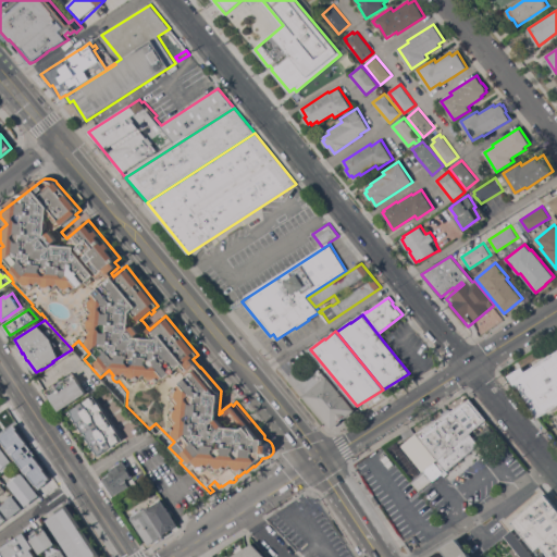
[(556,405),(539,417),(519,385),(516,387),(509,375),(522,367),(525,371),(556,350),(556,405)]
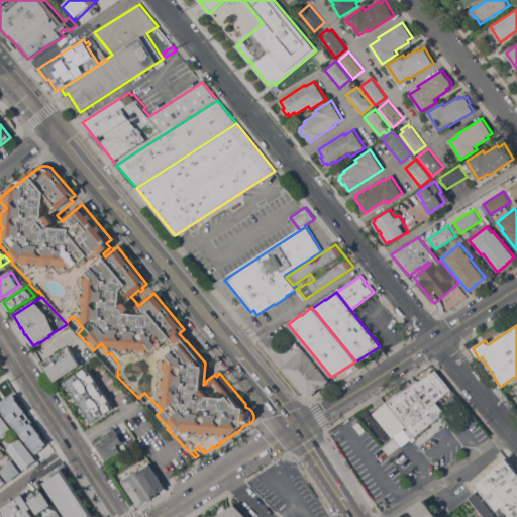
[(277,342),(285,351),(297,341),(303,349),(304,348),(330,380),(321,388),(320,387),(316,390),(317,391),(308,398),(283,367),(284,367),(269,348),(277,342)]
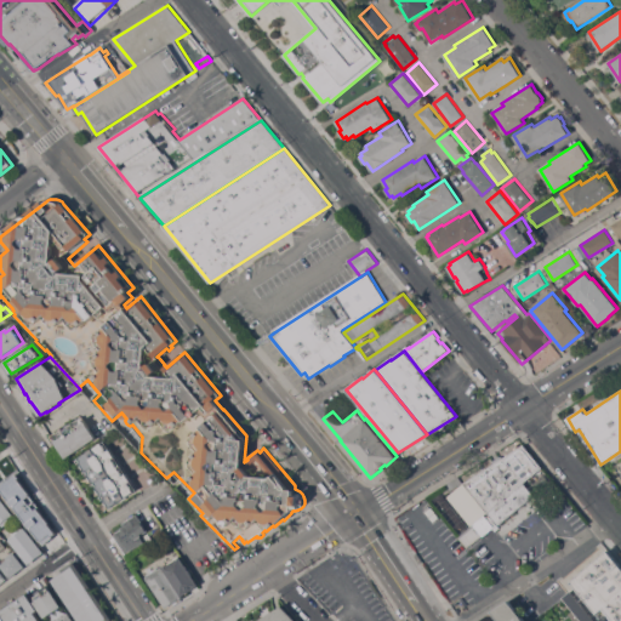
[(67,457),(52,436),(83,415),(97,437),(67,457)]
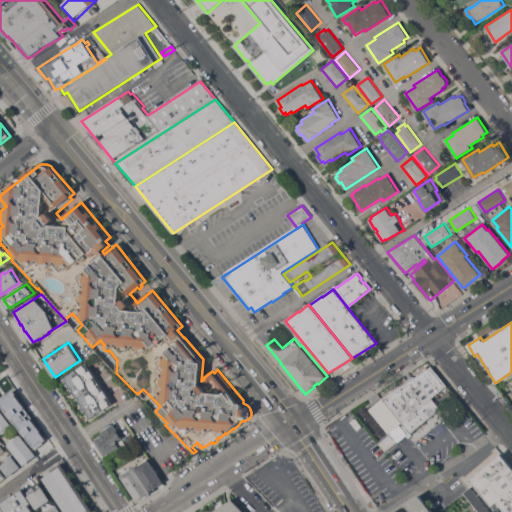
[(113,404),(90,419),(86,412),(85,412),(83,409),(84,408),(79,402),(77,399),(73,392),(72,392),(70,389),(70,388),(66,382),(64,379),(87,363),(113,404)]
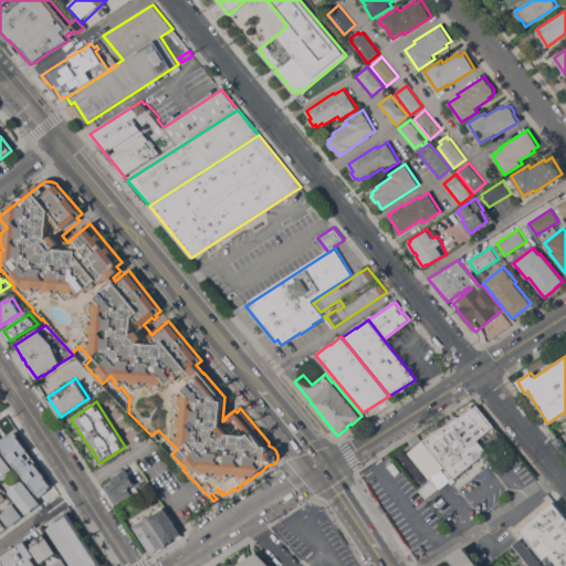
[(478,405),(495,426),(482,437),(483,439),(479,442),(486,451),(454,478),(451,473),(447,477),(442,472),(447,469),(446,467),(432,478),(440,488),(427,499),(418,489),(429,479),(408,452),(423,440),(451,422),(449,420),(458,415),(459,417),(478,405)]
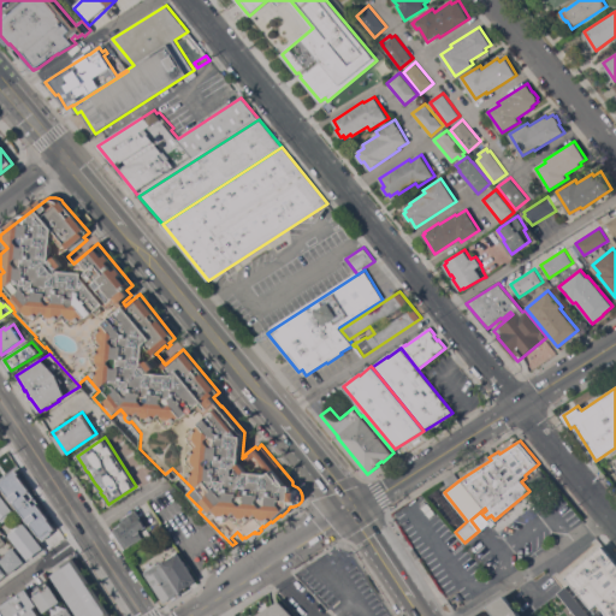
[(57,529),(17,471),(0,481),(0,483),(40,542),(57,529)]
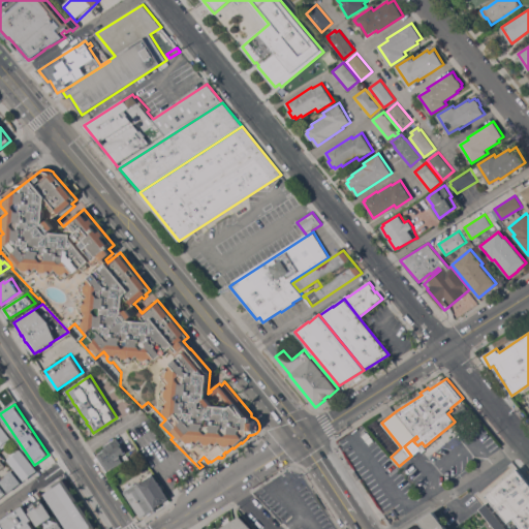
[(395,411),(384,417),(381,411),(391,406),(392,407),(395,411)]
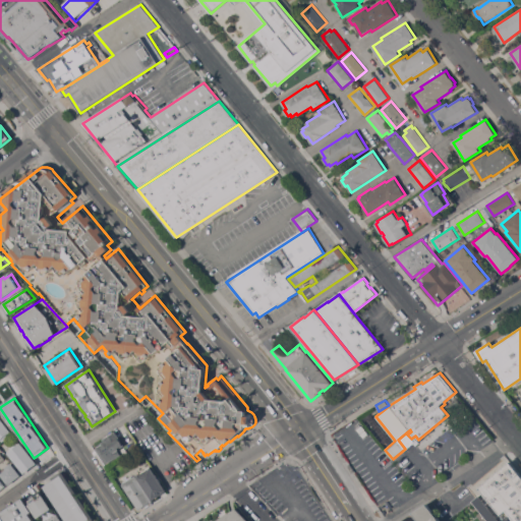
[(0,413),(2,416),(0,417),(12,432),(9,436),(9,437),(2,442),(1,441),(0,442),(0,413)]
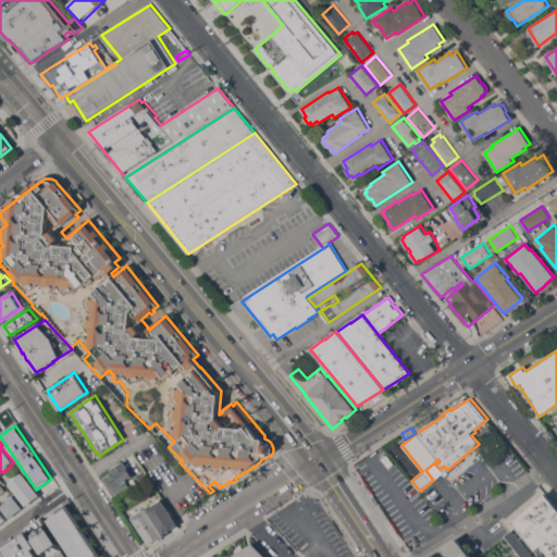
[(114,496),(104,479),(111,474),(110,473),(111,472),(112,471),(111,469),(124,461),(135,478),(128,482),(131,485),(114,496)]
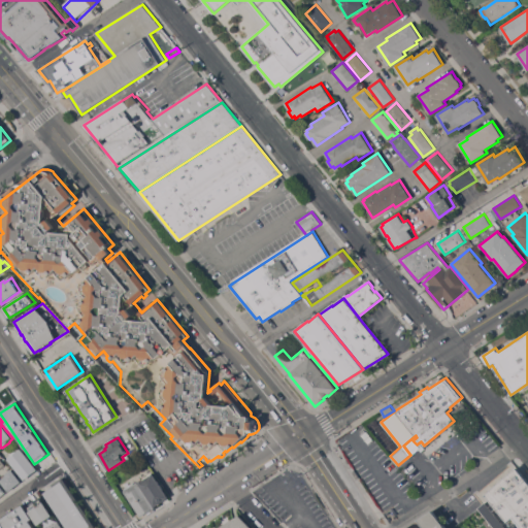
[(8,459),(22,448),(38,469),(25,480),(8,459)]
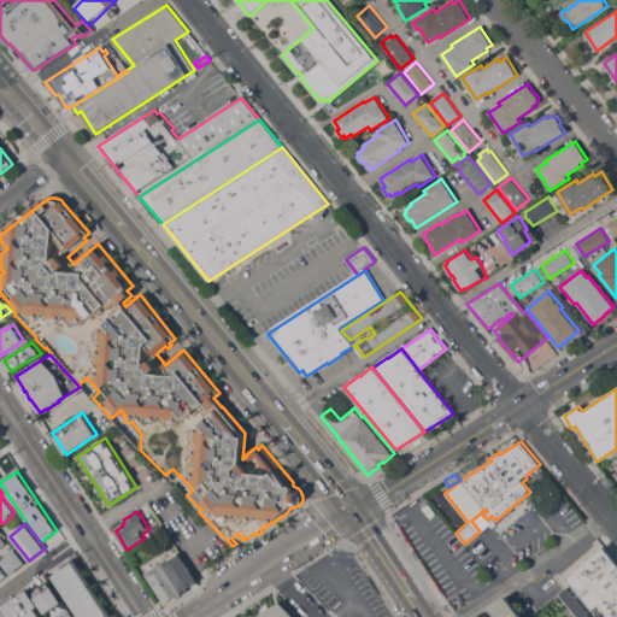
[(3,559),(7,554),(6,553),(15,546),(30,565),(16,576),(6,564),(3,559)]
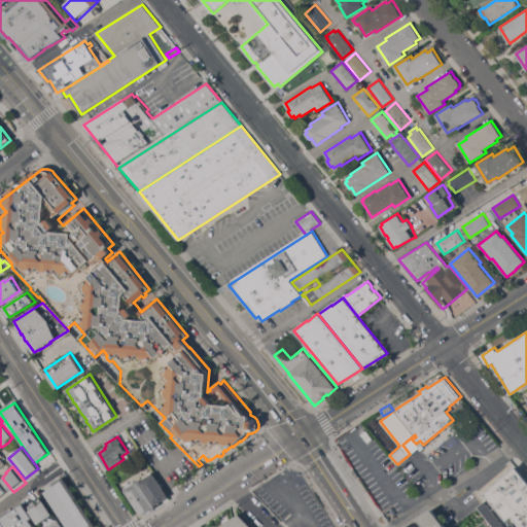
[(526,526),(522,526),(513,515),(506,520),(485,493),(516,466),(526,480),(526,526)]
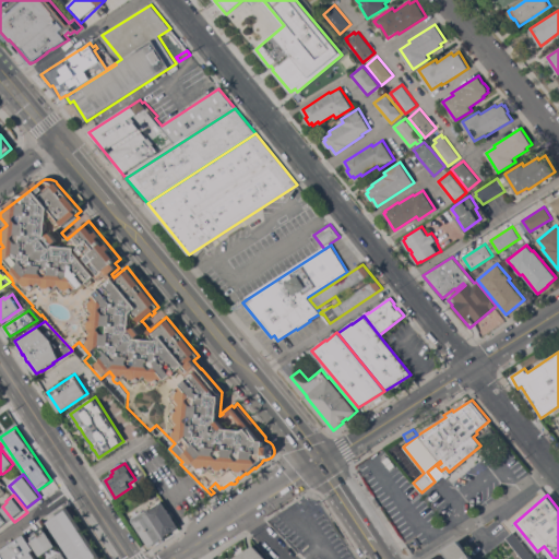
[(146,510),(147,511),(163,501),(180,527),(163,538),(145,510),(146,510)]
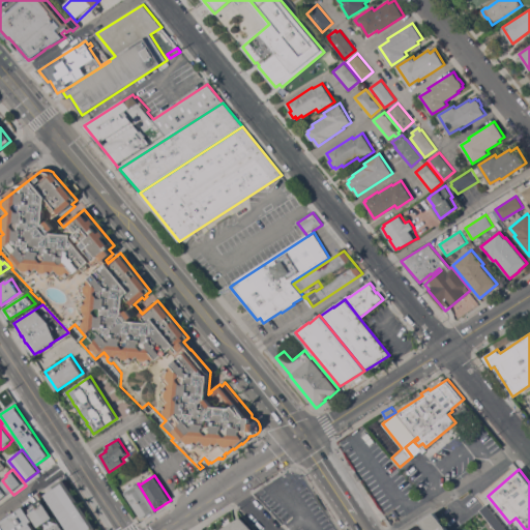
[(97,529),(95,529),(67,529),(45,495),(56,488),(54,486),(64,479),(97,529)]
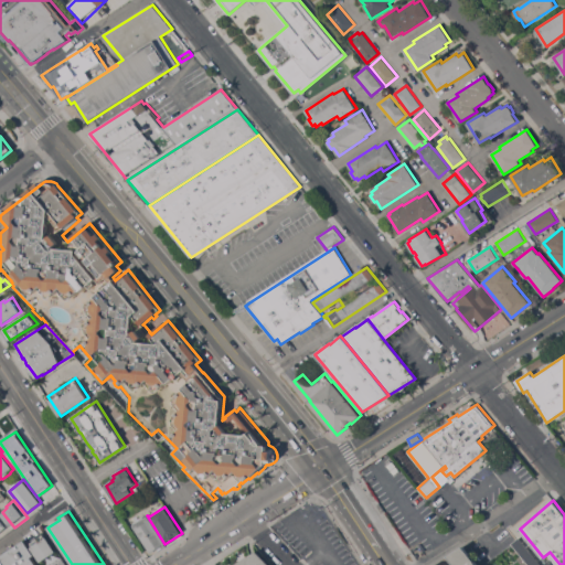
[(164,544),(151,553),(134,525),(147,515),(164,544)]
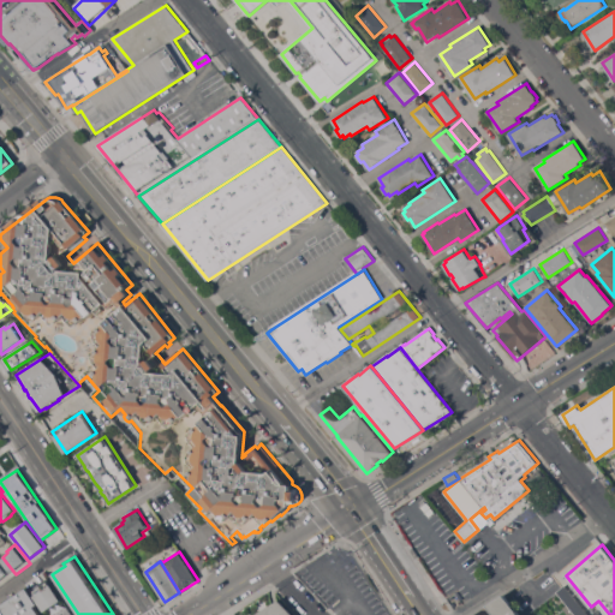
[(73,614),(54,614),(51,609),(46,611),(31,589),(48,579),(52,585),(53,584),(63,601),(66,608),(69,607),(73,614)]
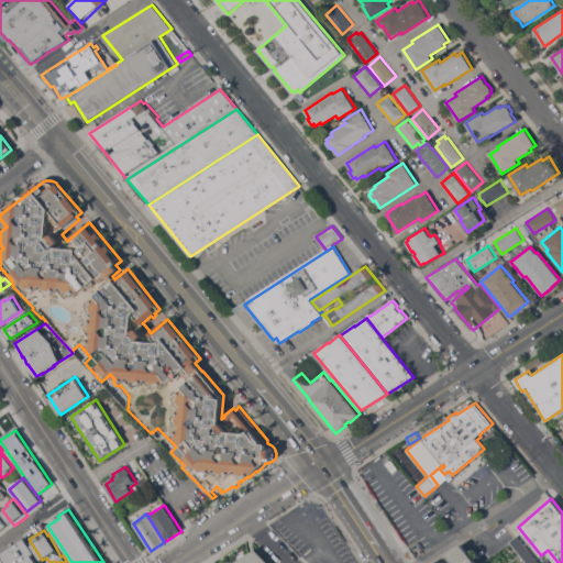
[(540,562),(547,559),(550,562),(527,562),(510,542),(518,536),(540,562)]
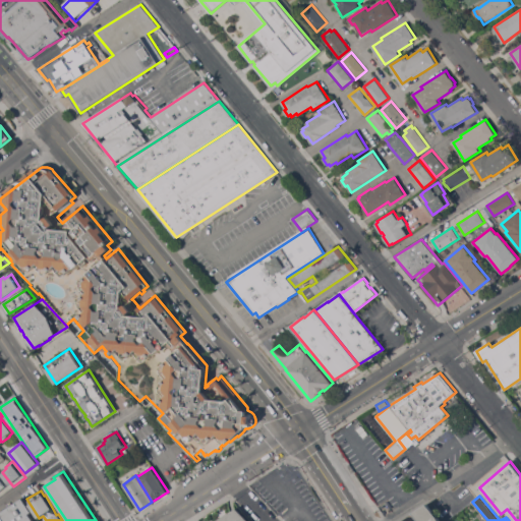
[(6,520),(1,513),(24,498),(34,512),(31,514),(35,520),(6,520)]
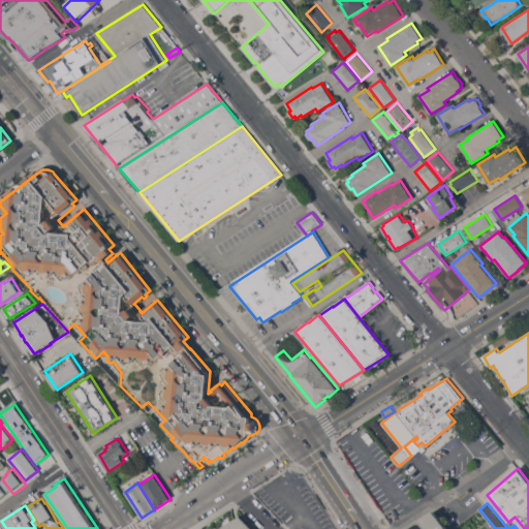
[(426,528),(421,522),(434,512),(447,528),(426,528)]
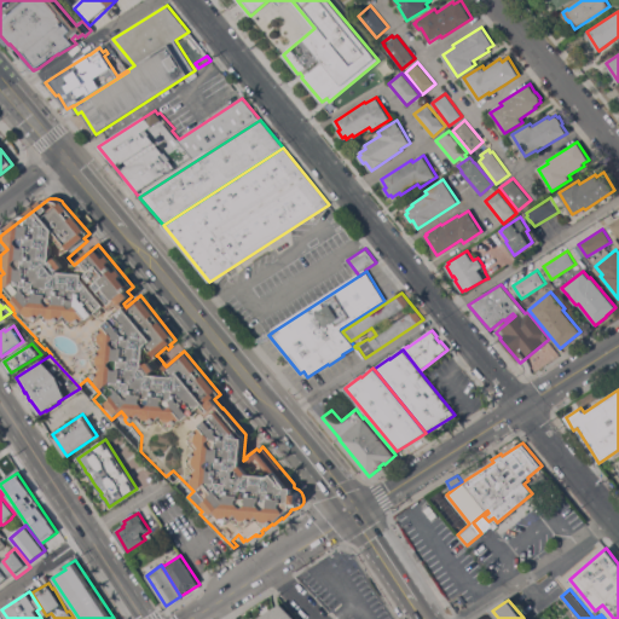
[(258,618),(282,605),(296,618),(258,618)]
